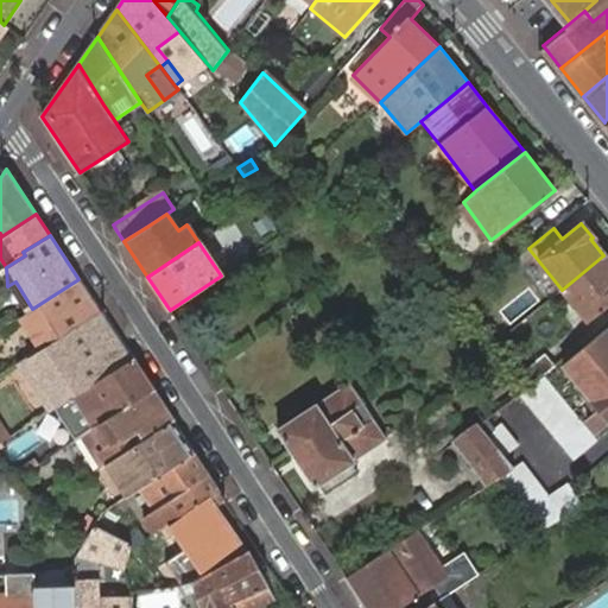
[(514,259),(548,301),(562,290),(529,248),(514,259)]
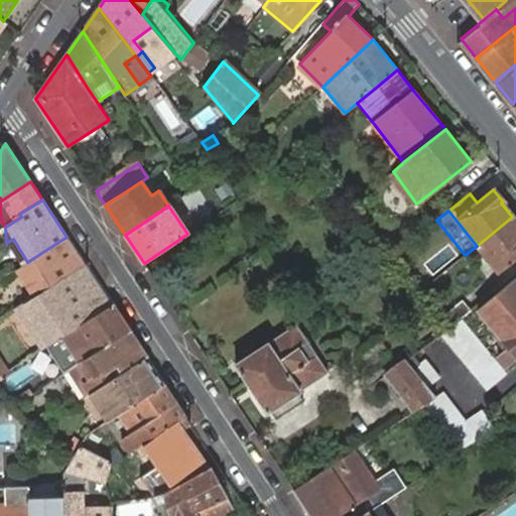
[(515,222),(512,217),(477,246),(497,271),(515,256),(515,222)]
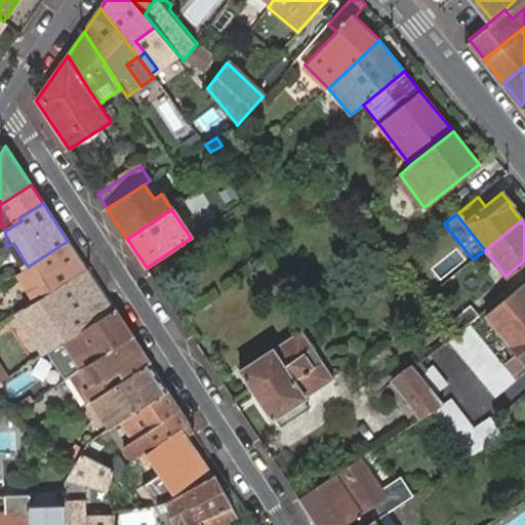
[(86,270),(68,241),(28,267),(23,270),(17,273),(36,301),(39,299),(41,298),(86,270)]
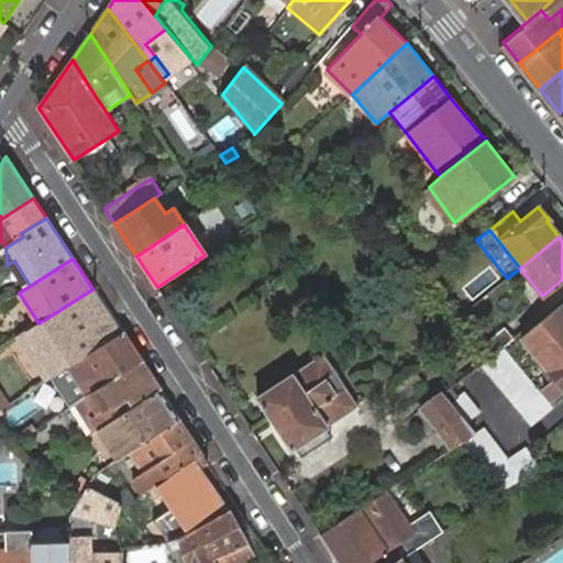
[(24,289),(30,286),(14,261),(7,265),(24,289)]
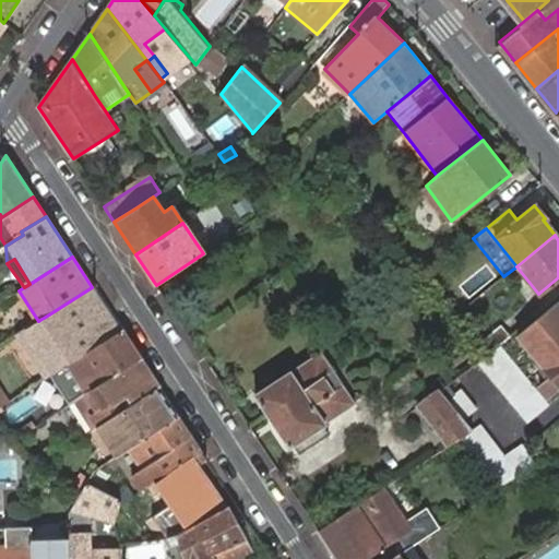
[(117,324),(92,287),(44,318),(42,319),(38,321),(19,333),(48,378),(68,365),(86,354),(121,331),(117,324)]
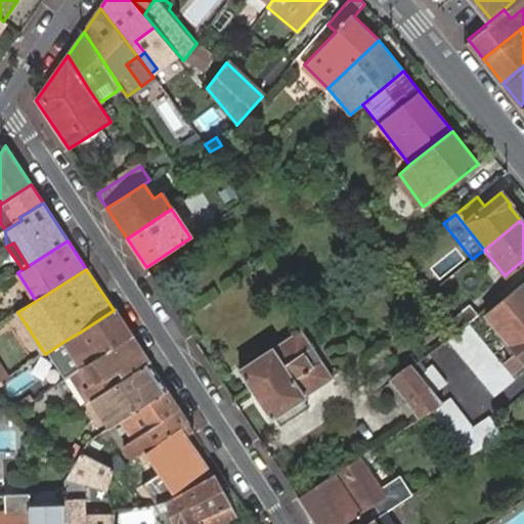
[(523,286),(522,284),(485,314),(517,353),(506,362),(513,373),(523,363),(523,286)]
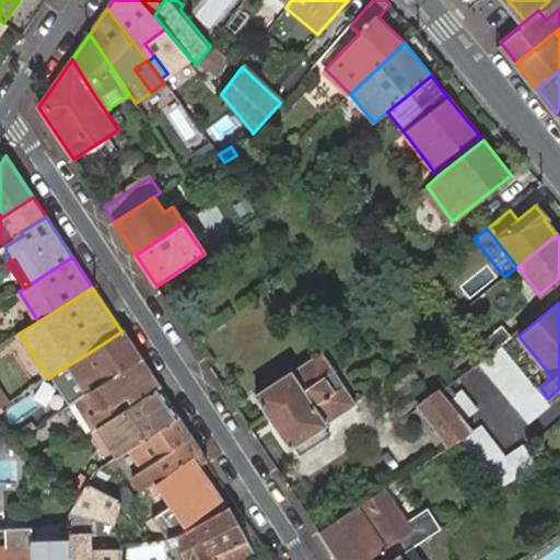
[(501,326),(480,343),(489,356),(501,346),(511,338),(501,326)]
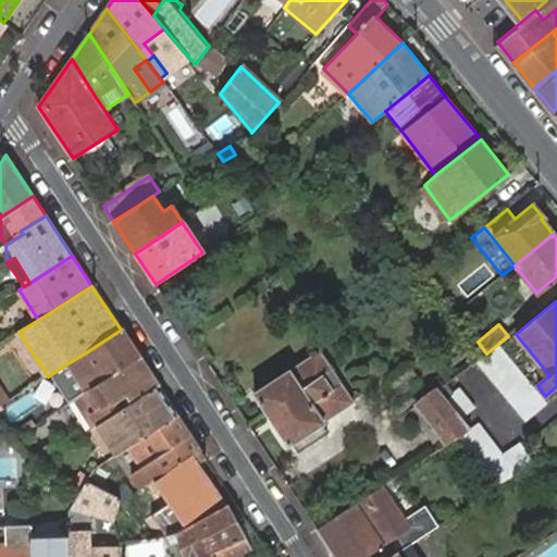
[(139,358),(121,330),(86,353),(67,363),(85,392),(103,381),(139,358)]
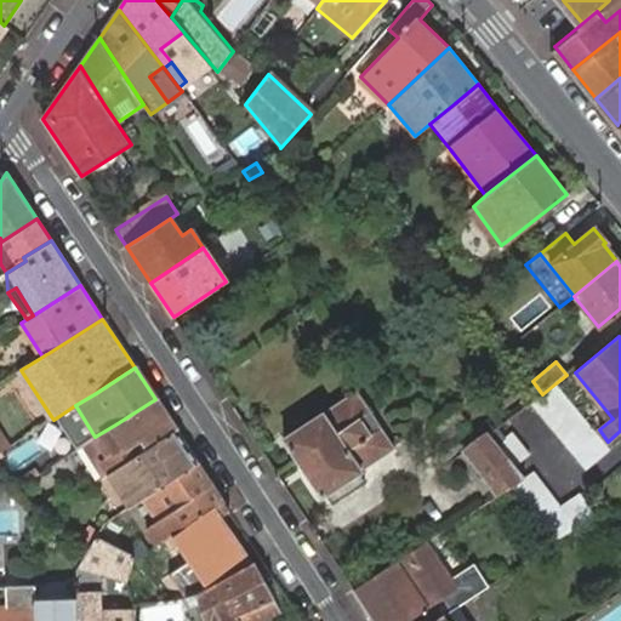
[(556,383),(542,394),(531,404),(587,469),(610,449),(556,383)]
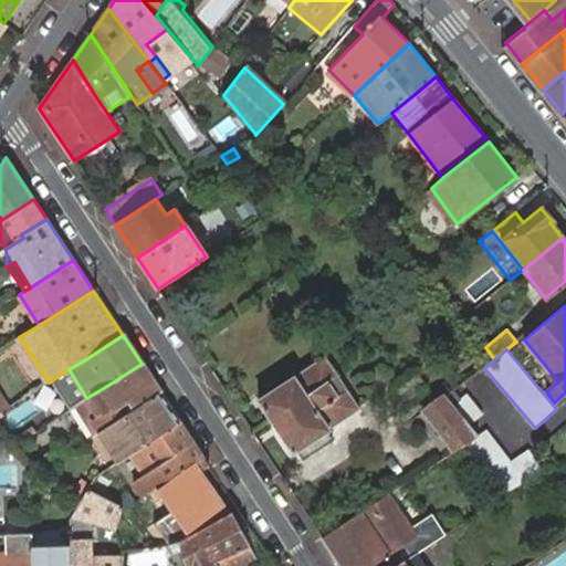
[(294,375),(258,399),(293,452),(329,429),(329,428),(359,408),(324,356),(294,375)]
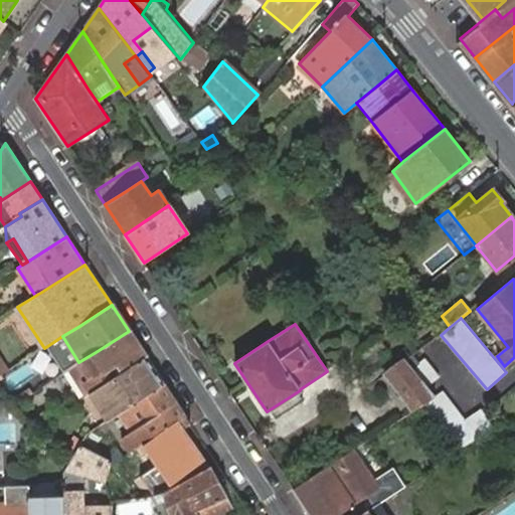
[(146,356),(129,331),(96,352),(78,362),(69,369),(88,395),(90,393),(119,375),(146,356)]
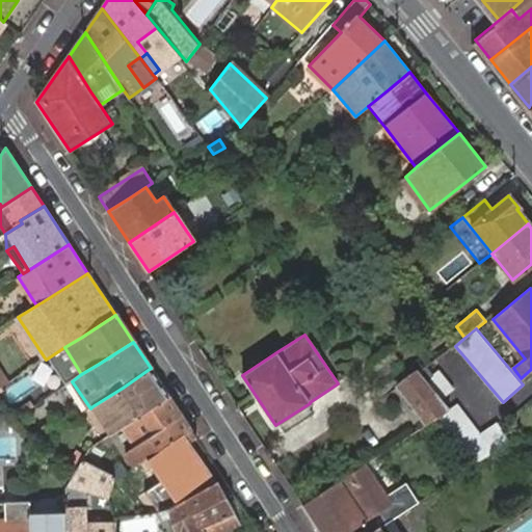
[(437,370),(432,362),(425,368),(431,375),(437,370)]
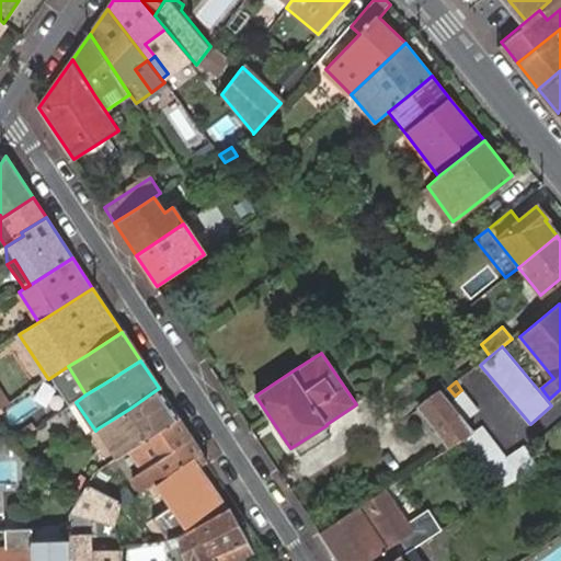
[(179,418),(159,388),(129,409),(98,428),(116,458),(132,448),(179,418)]
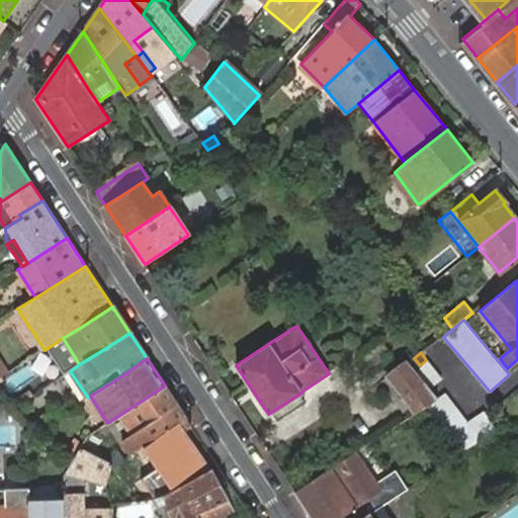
[(420,365),(414,358),(408,361),(429,387),(441,378),(426,360),(420,365)]
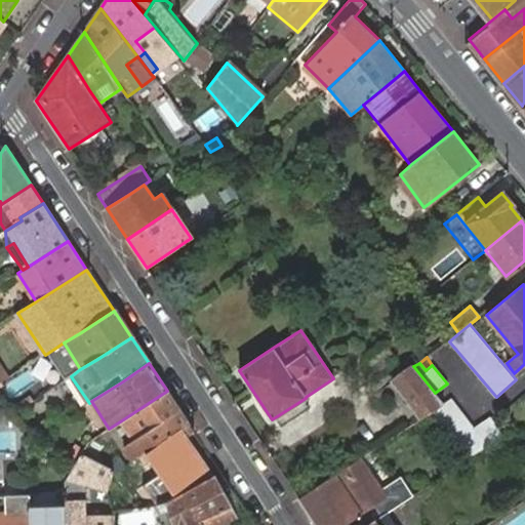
[(435,393),(413,366),(413,365),(392,380),(409,402),(420,419),(429,414),(443,404),(435,393)]
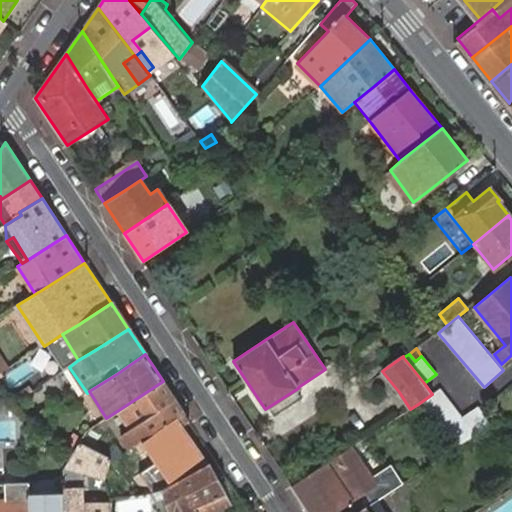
[(26,396),(9,368),(7,369),(0,373),(0,384),(14,405),(26,396)]
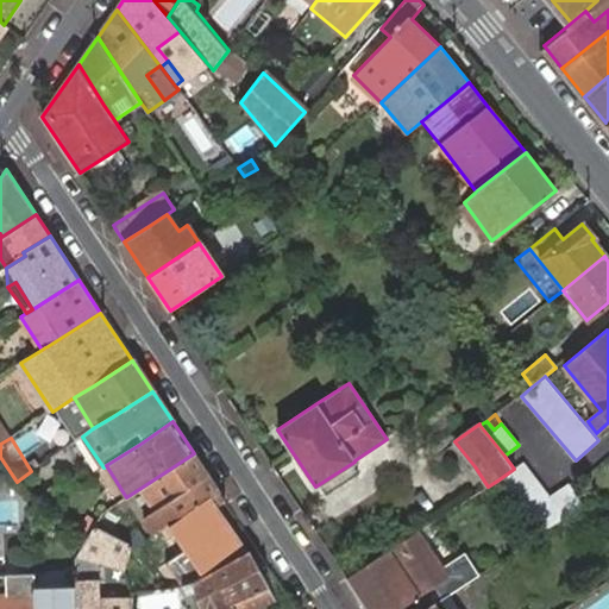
[(219,493),(194,453),(143,487),(157,509),(144,518),(155,534),(169,525),(219,493)]
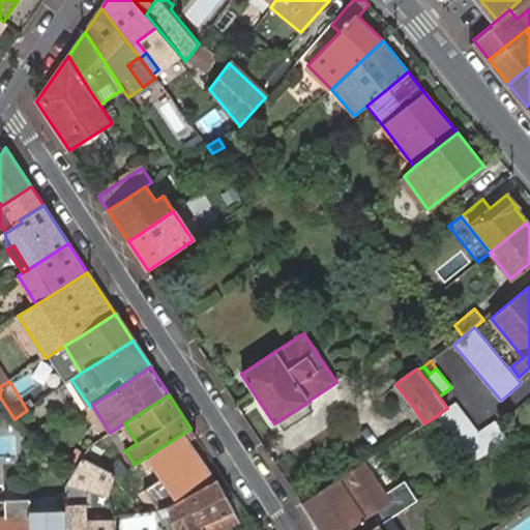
[(454,403),(447,408),(433,418),(469,467),(508,441),(498,425),(496,423),(478,435),(454,403)]
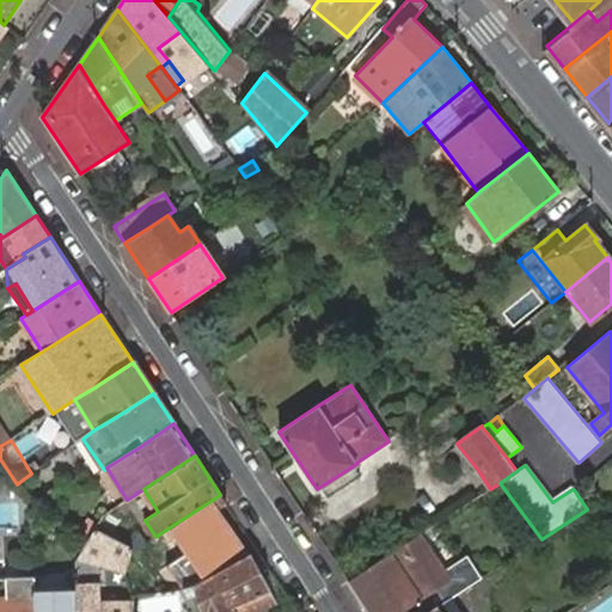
[(226,503),(220,495),(170,527),(200,573),(193,576),(197,583),(249,556),(218,509),(226,503)]
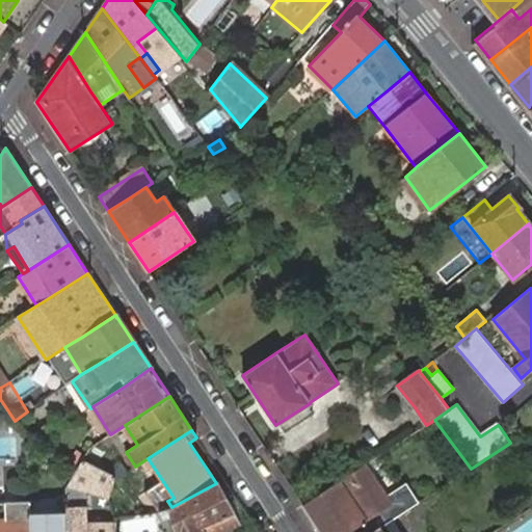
[(82,460),(76,471),(65,488),(67,513),(67,531),(79,531),(78,488),(109,498),(115,476),(82,460)]
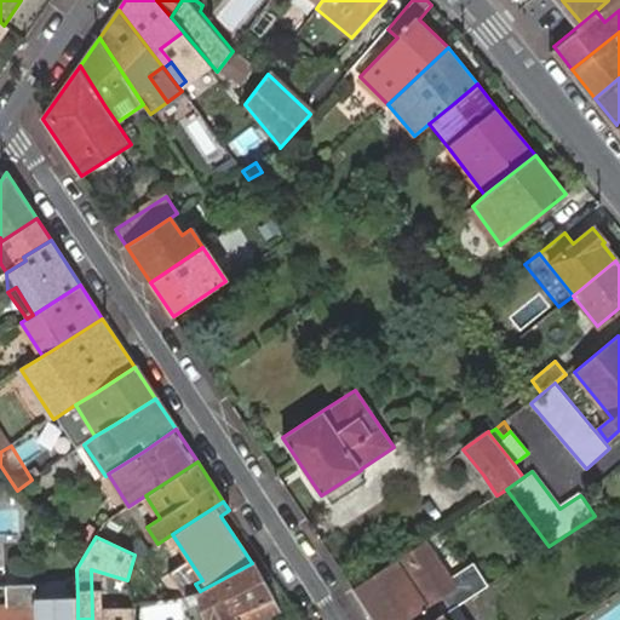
[(425,541),(352,589),(372,619),(432,619),(441,615),(455,607),(488,585),(477,568),(453,584),(425,541)]
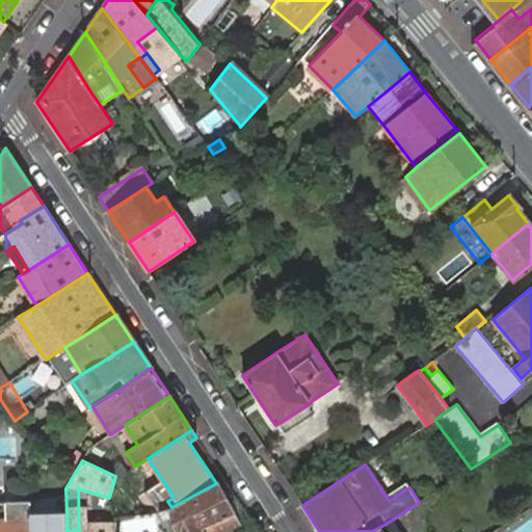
[(216,483),(171,507),(168,508),(159,512),(161,519),(163,531),(167,531),(168,531),(177,529),(178,531),(231,531),(241,528),(233,513),(216,483)]
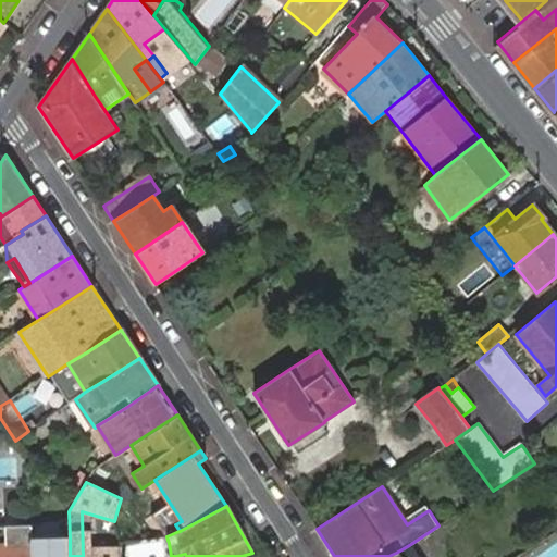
[(556,511),(547,517),(556,531),(556,511)]
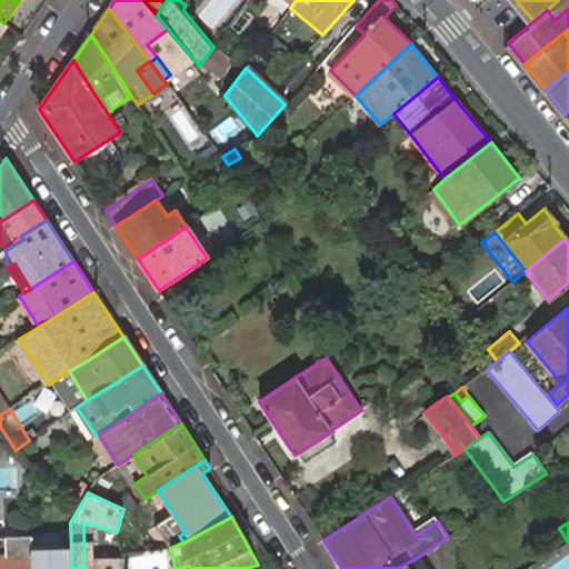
[(32,568),(32,550),(32,537),(6,538),(7,559),(0,558),(0,568),(32,568)]
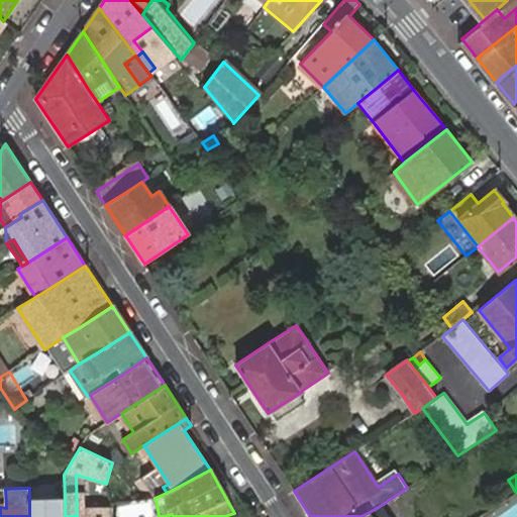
[(132,516),(158,516),(159,516),(157,504),(154,498),(144,500),(129,502),(132,516)]
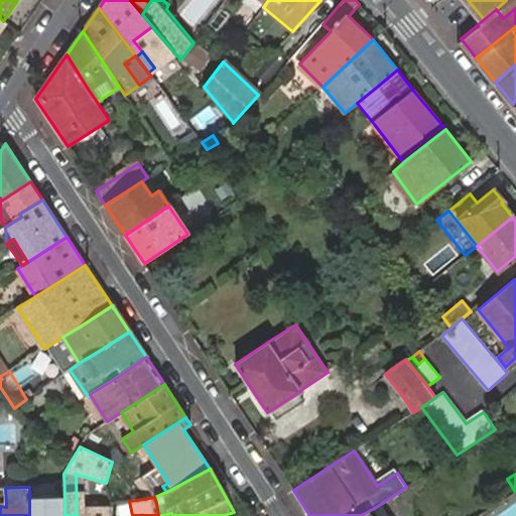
[(65,515),(65,498),(29,499),(29,515),(65,515)]
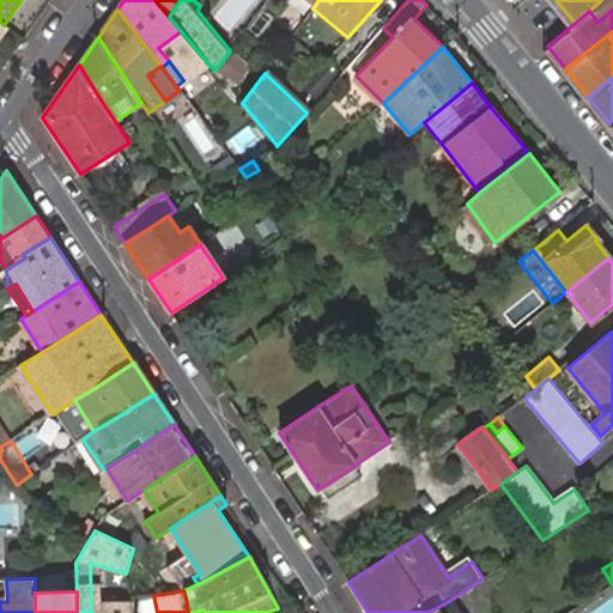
[(436,608),(428,612),(459,612),(450,600),(436,608)]
